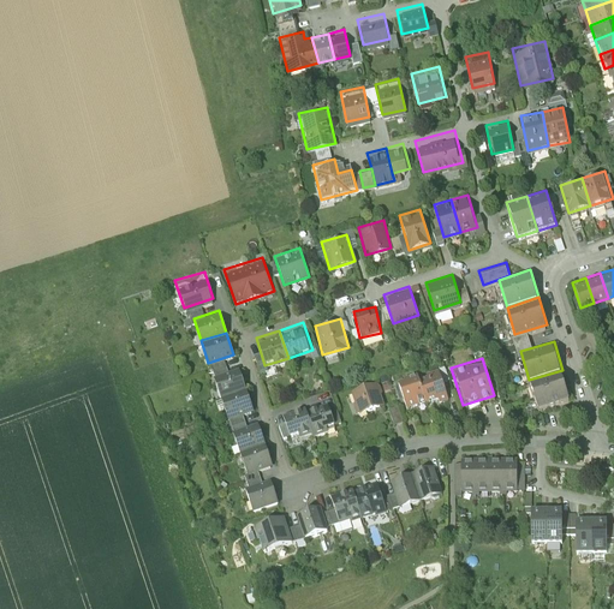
[(212,374),(219,394),(245,386),(238,364),(212,374)]
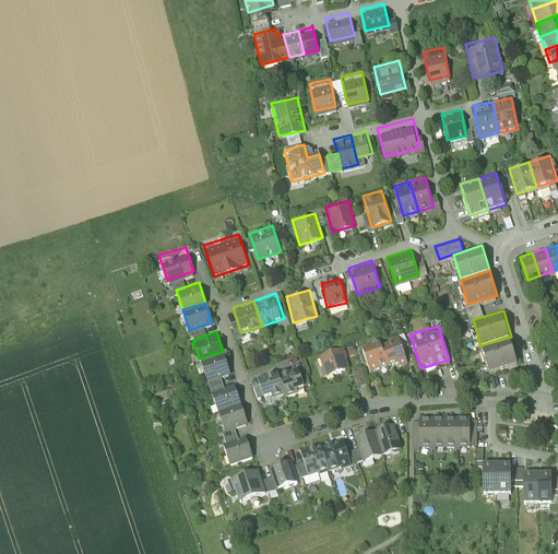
[(398,333),(379,340),(387,362),(388,367),(406,361),(398,333)]
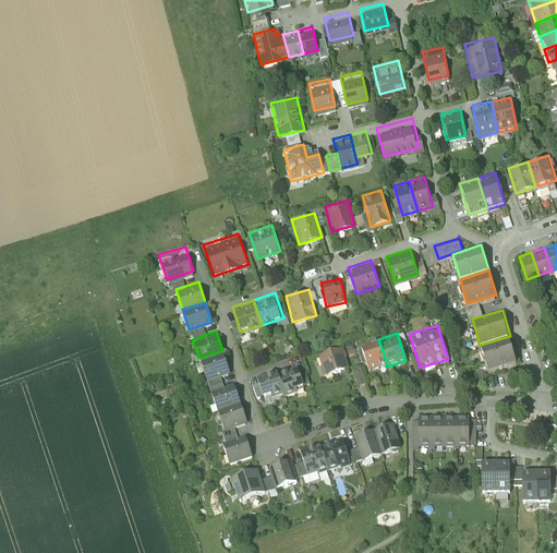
[(378,339),(376,335),(358,341),(366,368),(386,361),(378,339)]
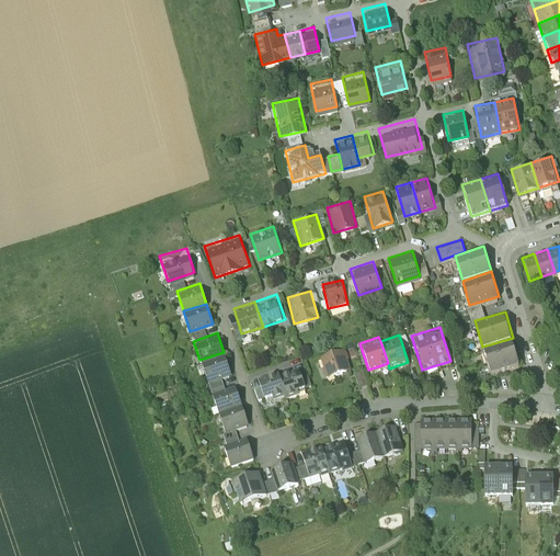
[(482,347),(489,372),(521,363),(513,338),(482,347)]
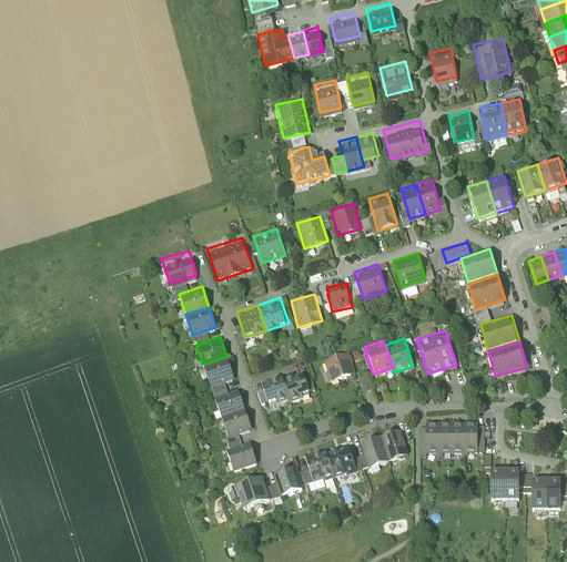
[(348,349),(322,357),(330,380),(355,373),(348,349)]
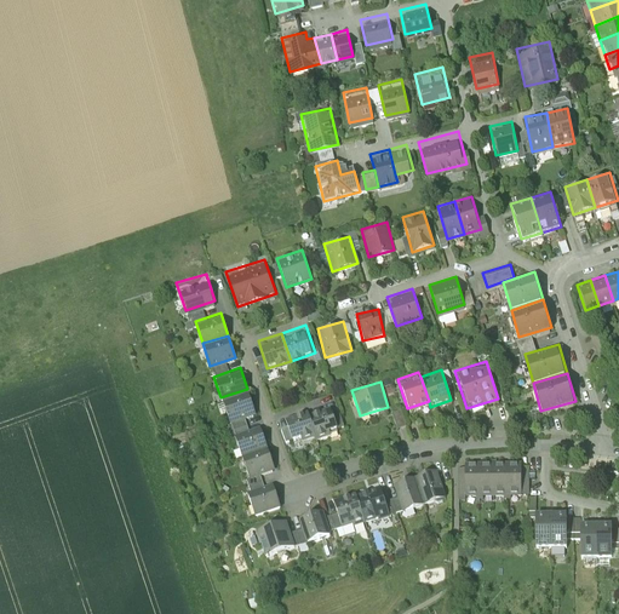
[(221,397),(228,419),(254,411),(247,389),(221,397)]
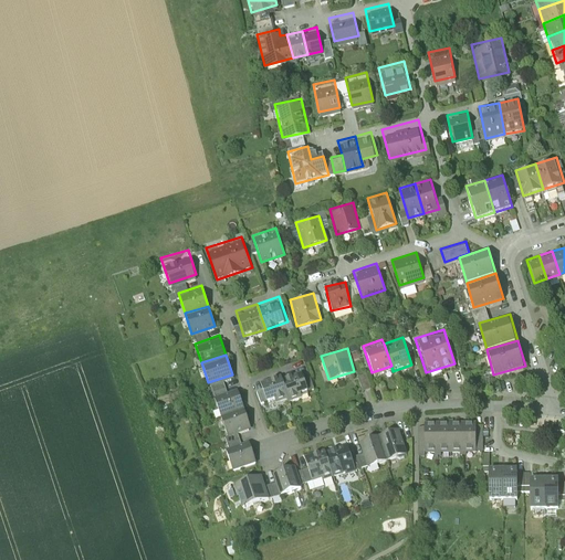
[(299,362),(278,369),(286,398),(307,391),(299,362)]
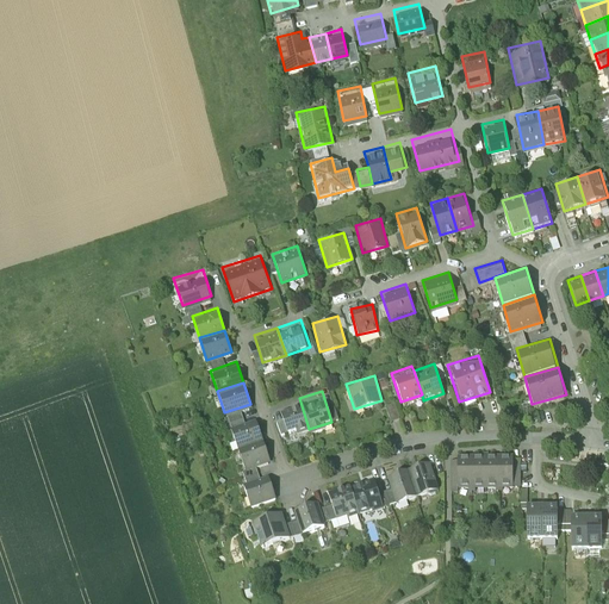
[(299,398),(275,405),(285,436),(309,429),(299,398)]
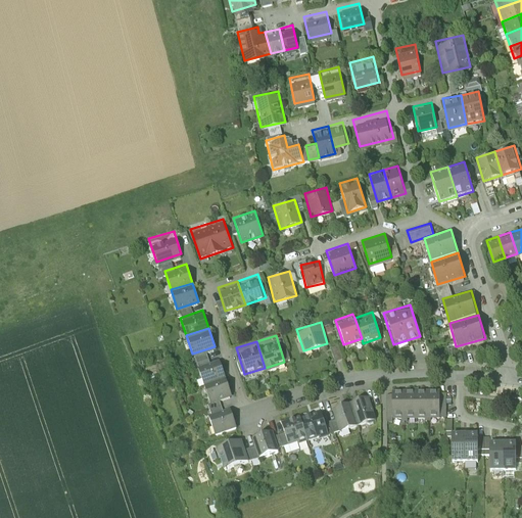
[(197,366),(202,384),(226,377),(221,359),(197,366)]
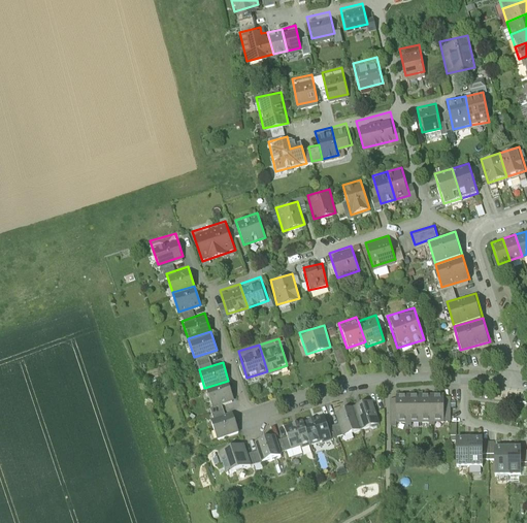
[(204,388),(210,405),(234,398),(228,381),(204,388)]
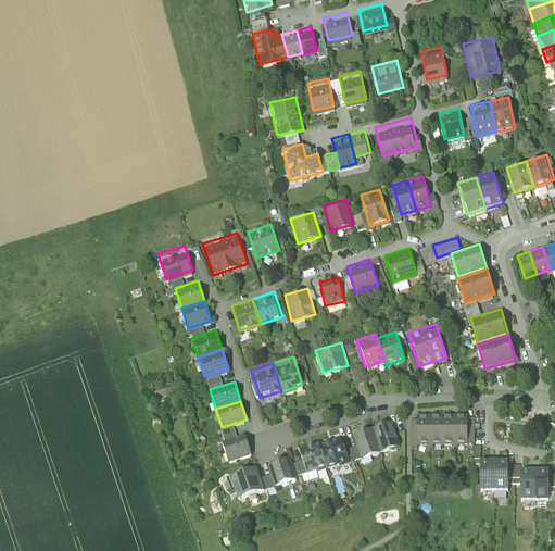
[(429,403),(416,403),(416,442),(429,442),(429,403)]
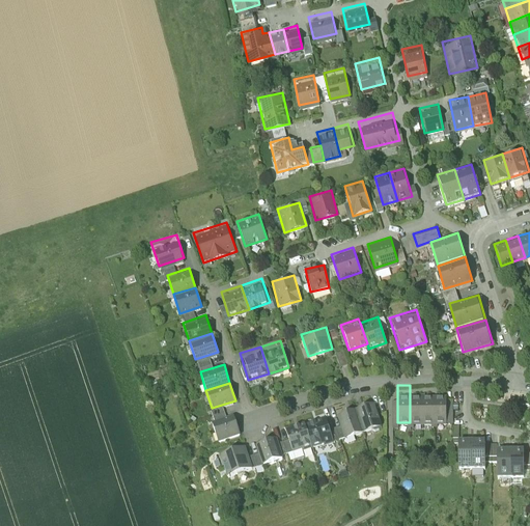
[(422,385),(410,385),(410,422),(422,422),(422,385)]
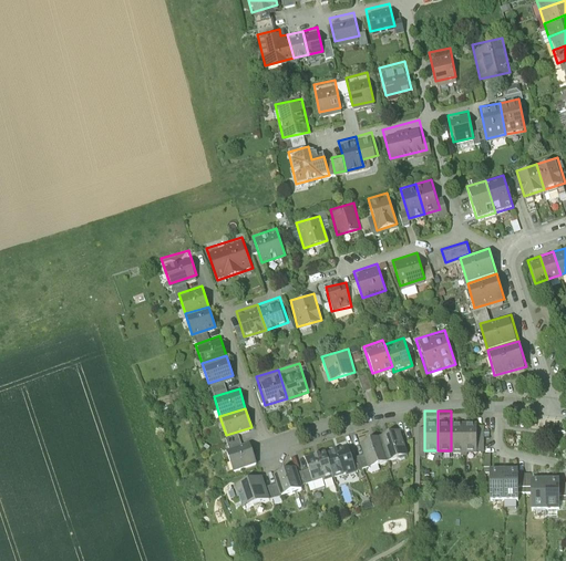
[(463,411),(451,411),(451,450),(464,450),(463,411)]
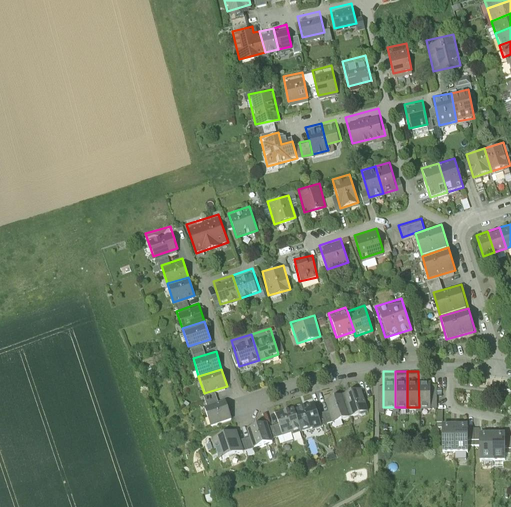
[(430,371),(418,371),(419,407),(431,407),(430,371)]
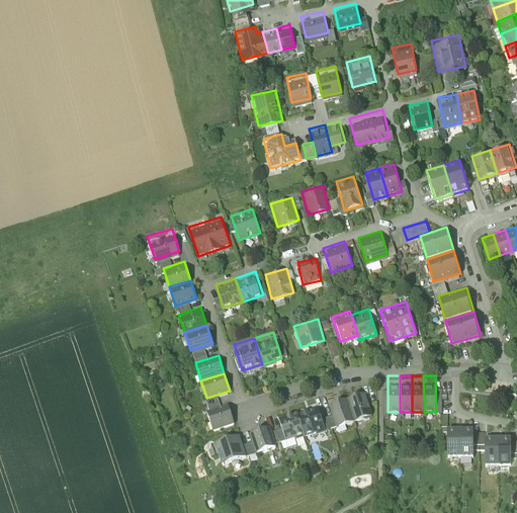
[(365,390),(346,396),(353,419),(372,413),(365,390)]
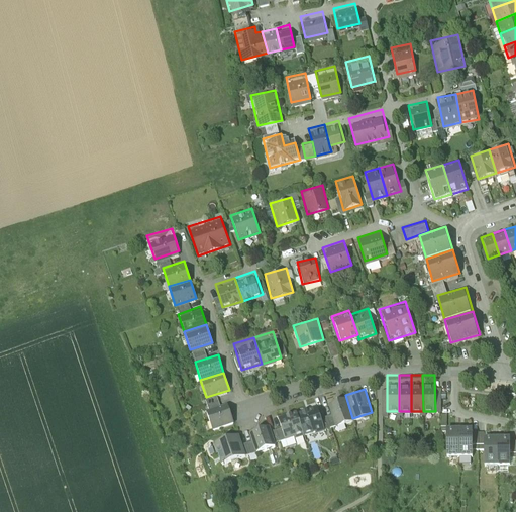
[(345,395),(326,401),(333,423),(352,418),(345,395)]
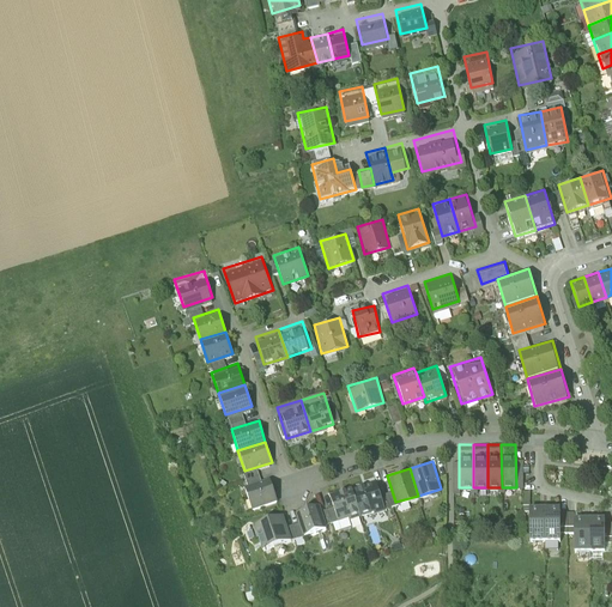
[(242,483),(249,507),(276,498),(267,473),(242,483)]
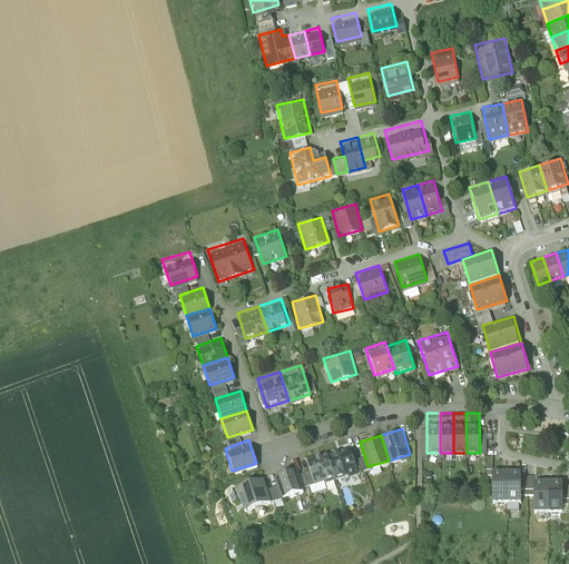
[(350,444),(327,451),(334,476),(356,471),(350,444)]
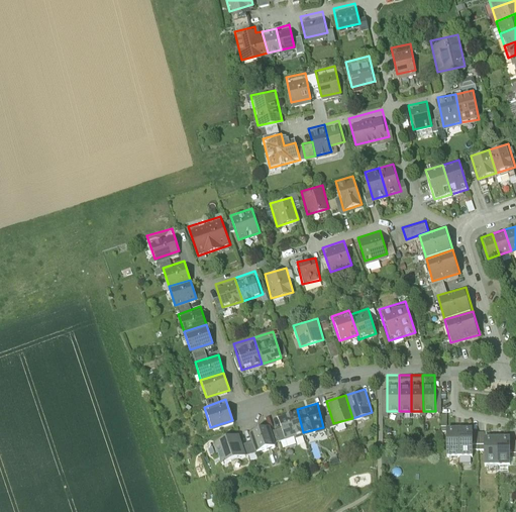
[(297,409),(277,414),(283,437),(303,432),(297,409)]
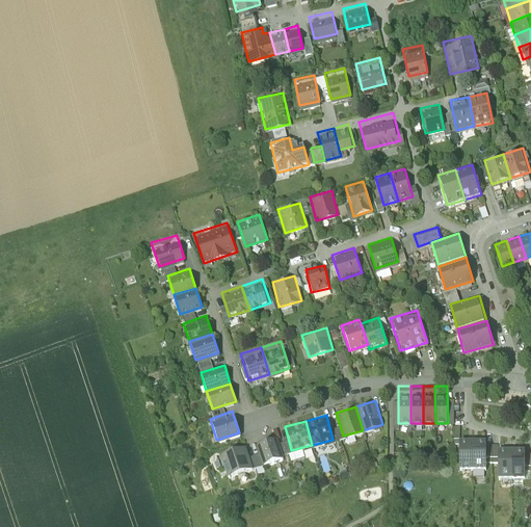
[(254,441),(260,462),(282,455),(275,435),(254,441)]
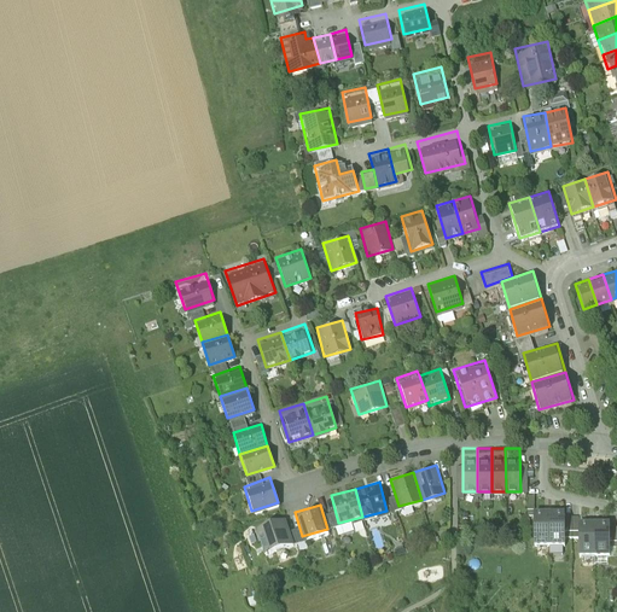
[(548,511),(534,511),(534,543),(548,543),(548,511)]
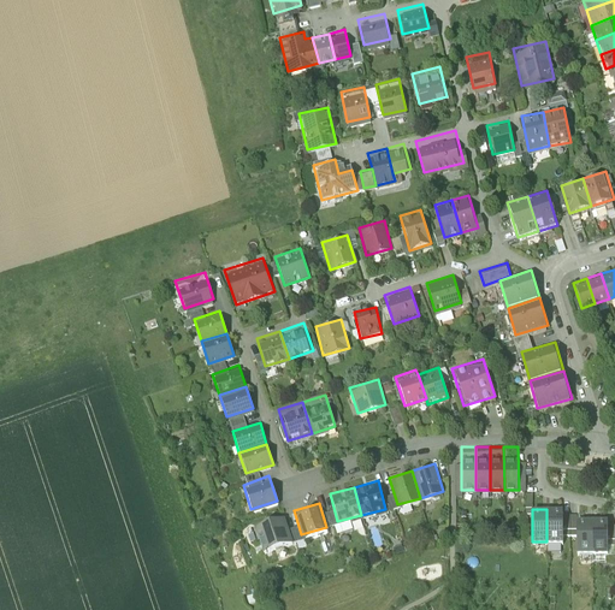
[(547,509),(547,542),(562,542),(562,509),(547,509)]
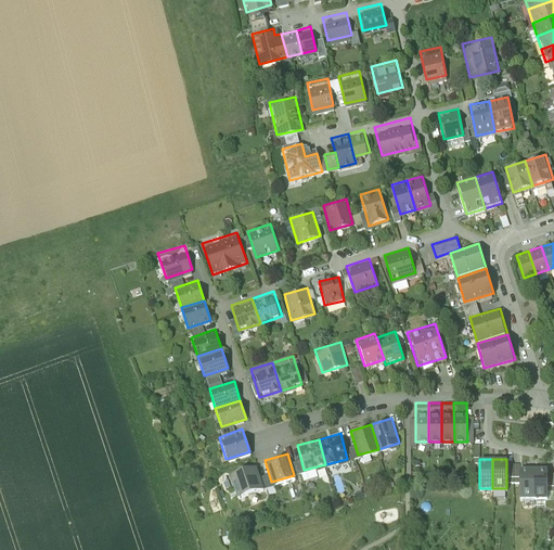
[(227,471),(235,496),(261,488),(254,462),(227,471)]
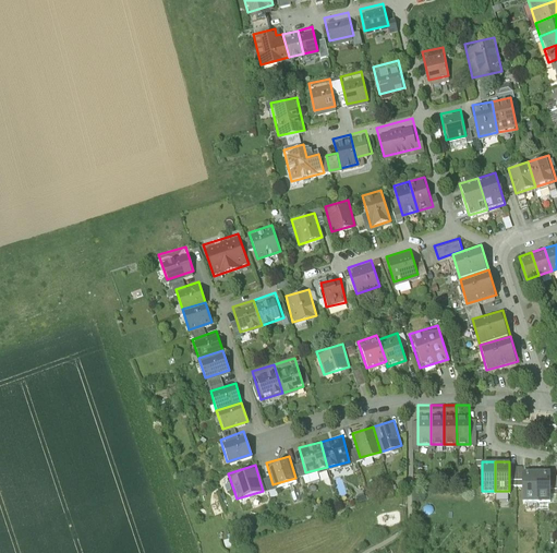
[(535,471),(535,501),(549,500),(548,470),(535,471)]
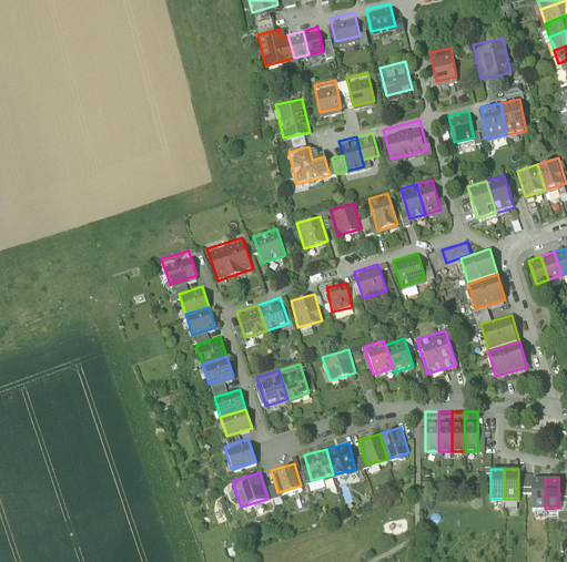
[(545,479),(530,479),(532,509),(545,509),(545,479)]
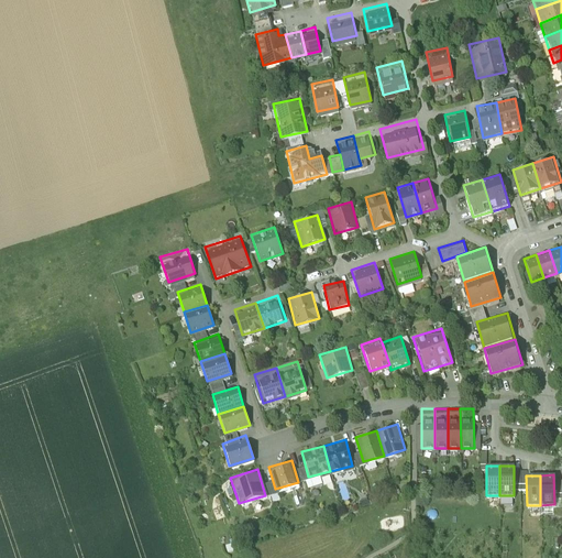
[(398,482),(400,491),(407,489),(405,480),(398,482)]
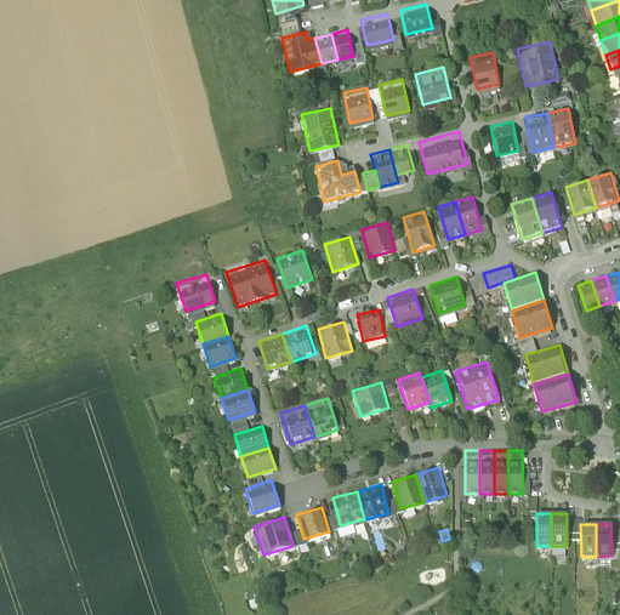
All buildings are outlined.
